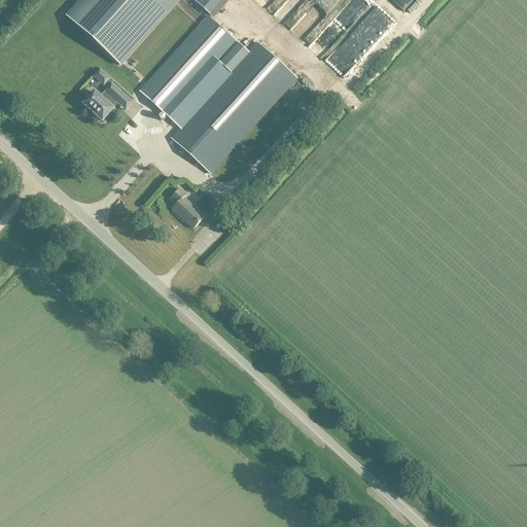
[(120,66),(179,0),(82,0),(67,18),(120,66)]
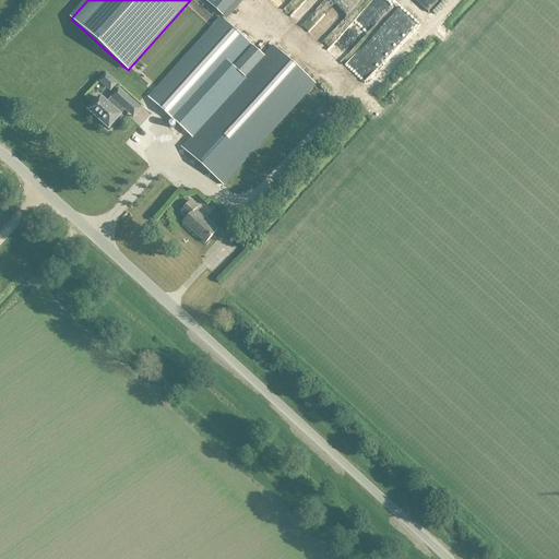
[(238,0),(203,0),(223,18),(238,0)]
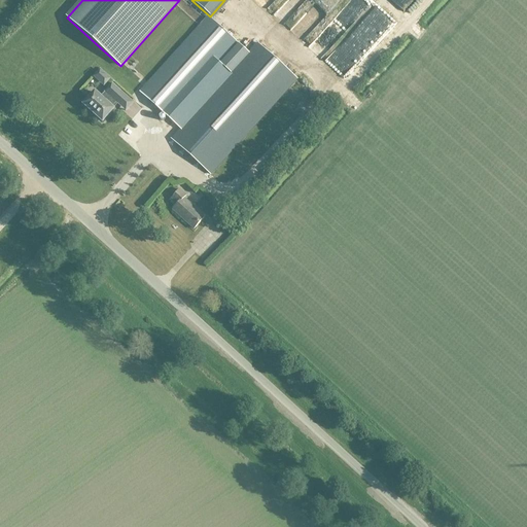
[(314,23),(334,0),(311,0),(302,11),(314,23)]
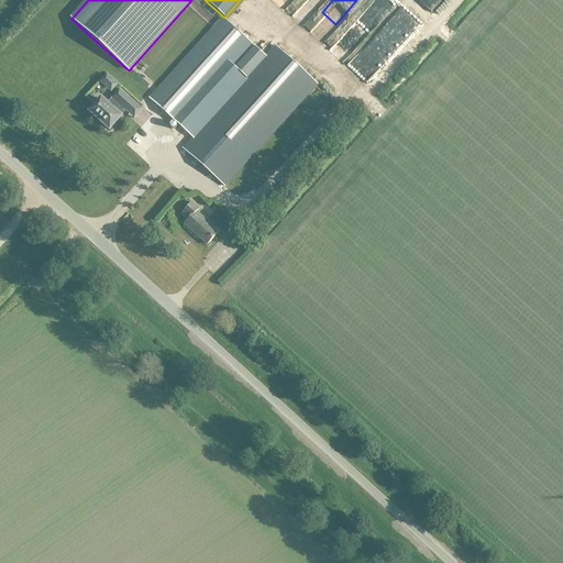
[(433,7),(440,0),(419,0),(430,10),(433,7)]
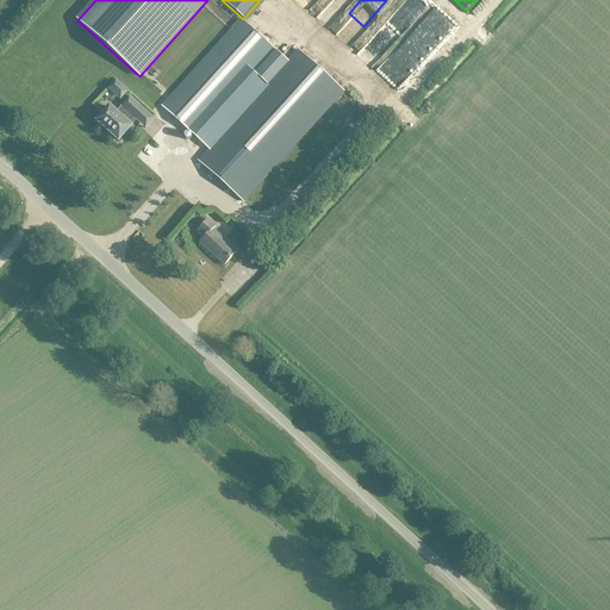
[(383,63),(403,78),(446,19),(425,5),(383,63)]
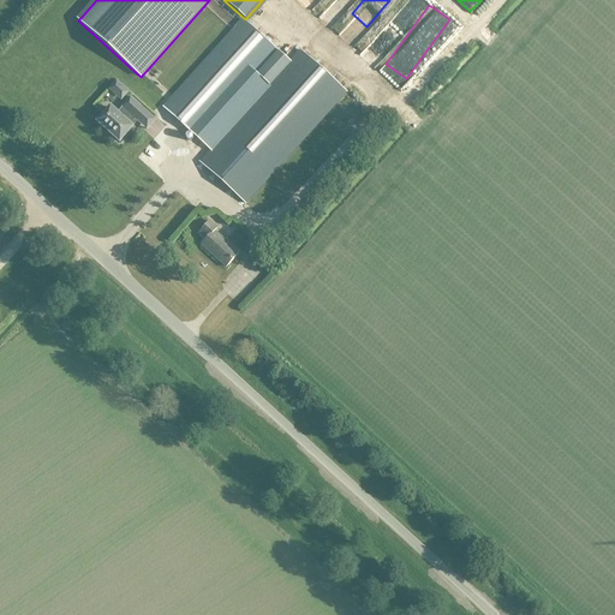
[(302,51),(269,87),(257,76),(279,52),(244,19),(163,108),(167,112),(173,117),(206,147),(216,136),(215,135),(218,131),(213,125),(225,111),(237,121),(199,162),(245,204),(347,93),(302,51)]
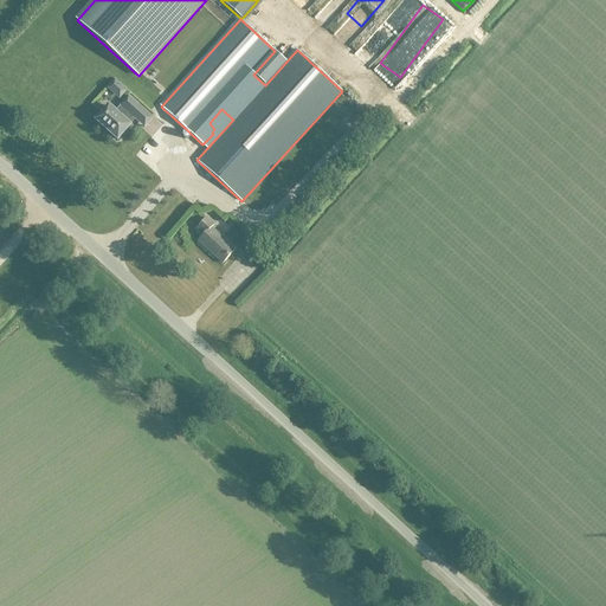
[(153,120),(153,118),(129,97),(121,107),(116,113),(109,107),(97,121),(116,139),(118,140),(130,126),(129,124),(134,118),(144,128),(146,127),(153,120)]
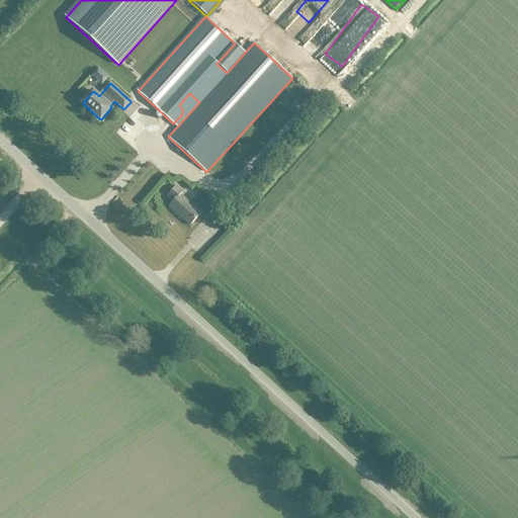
[(318,101),(314,106),(323,114),(327,109),(318,101)]
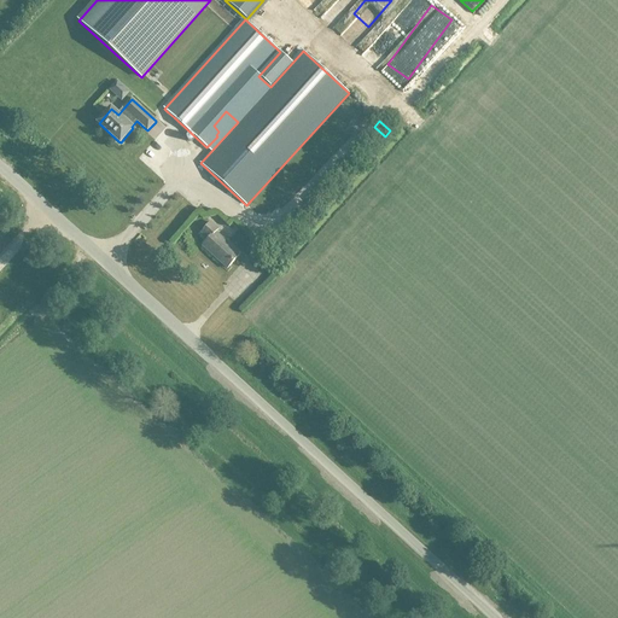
[(240,255),(216,233),(219,229),(211,223),(202,234),(209,240),(203,248),(227,269),(240,255)]
